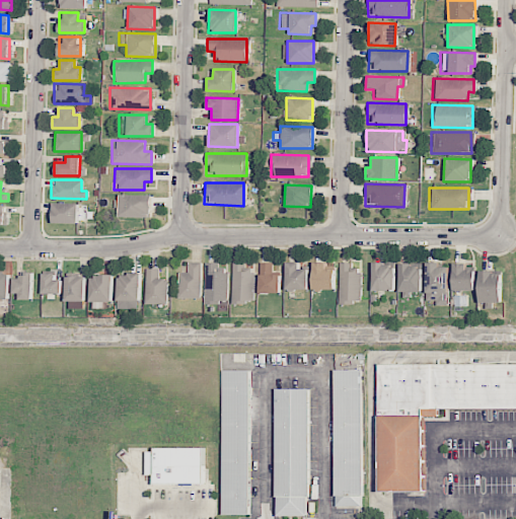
[(118,217),(150,218),(150,195),(118,195),(118,217)]
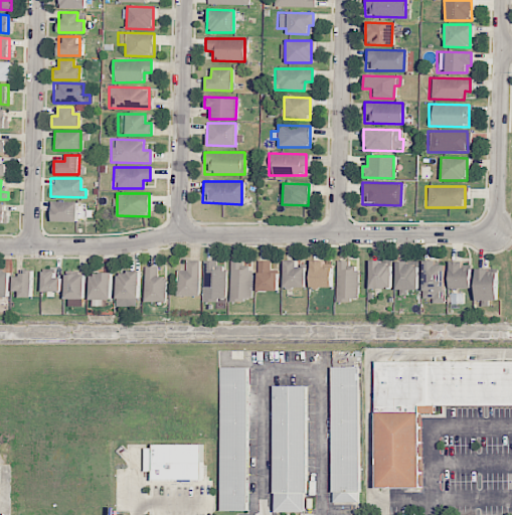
[(75,222),(76,202),(50,201),(49,221),(75,222)]
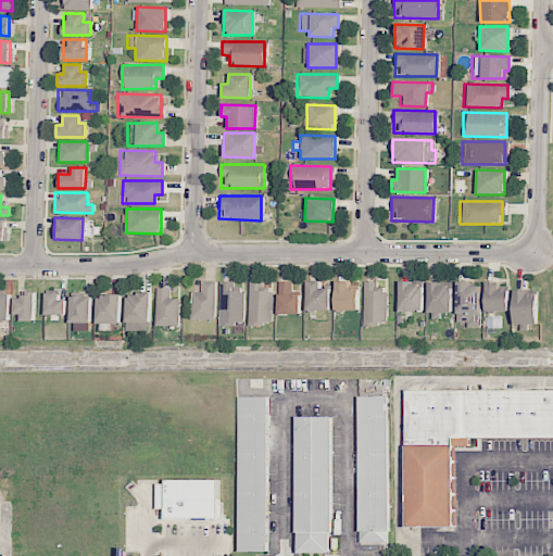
[(214,319),(213,280),(199,281),(200,291),(190,292),(190,319),(214,319)]
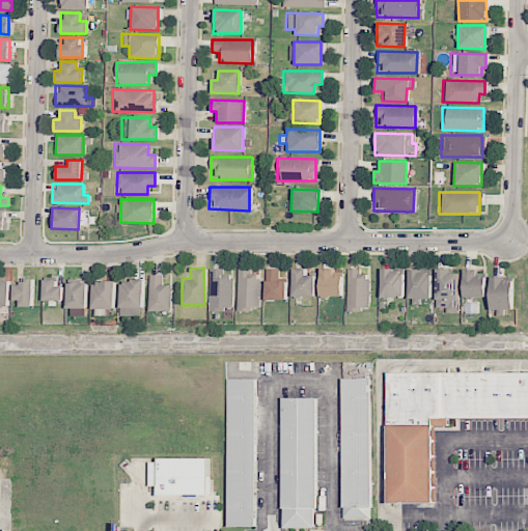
[(277,269),(264,269),(264,300),(285,300),(284,281),(277,281),(277,269)]
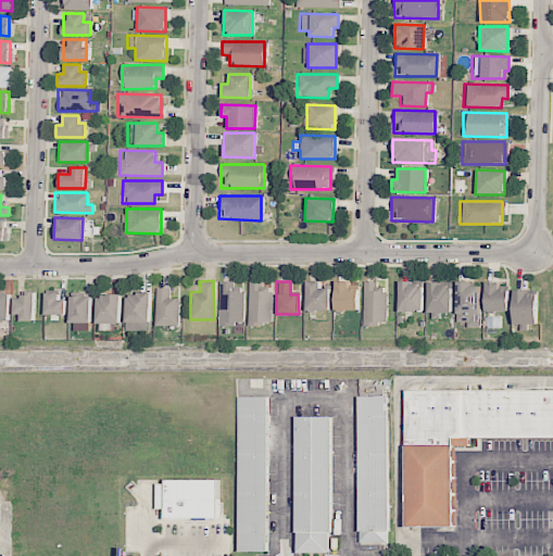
[(318,281),(305,281),(304,311),(328,311),(328,289),(318,288),(318,281)]
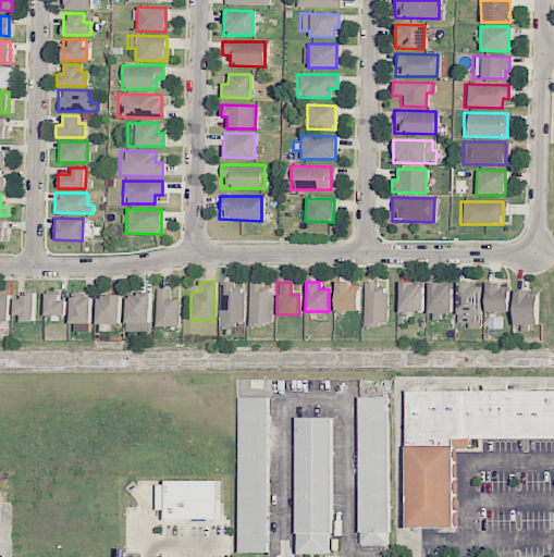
[(358,289),(347,288),(348,282),(334,282),(333,311),(357,311),(358,289)]
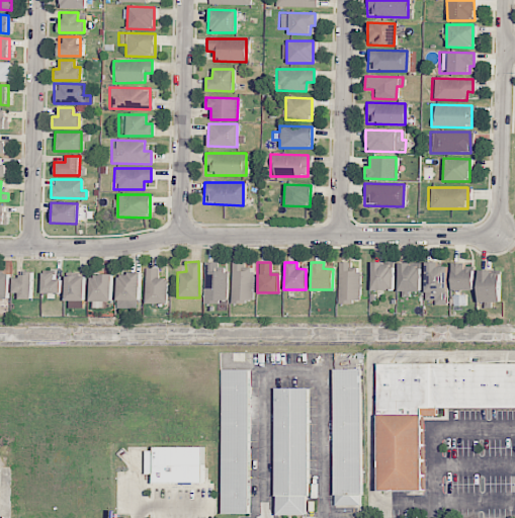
[(358,267),(349,267),(349,262),(336,262),(337,303),(359,303),(358,267)]
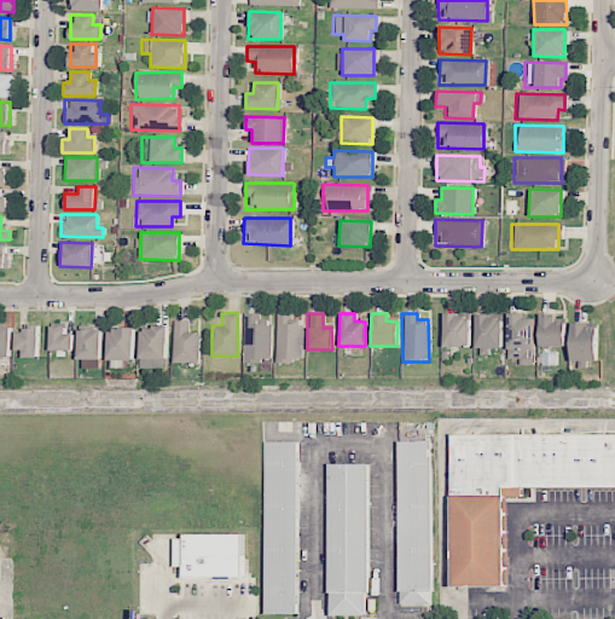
[(552,313),(538,313),(537,347),(563,347),(563,322),(552,322),(552,313)]
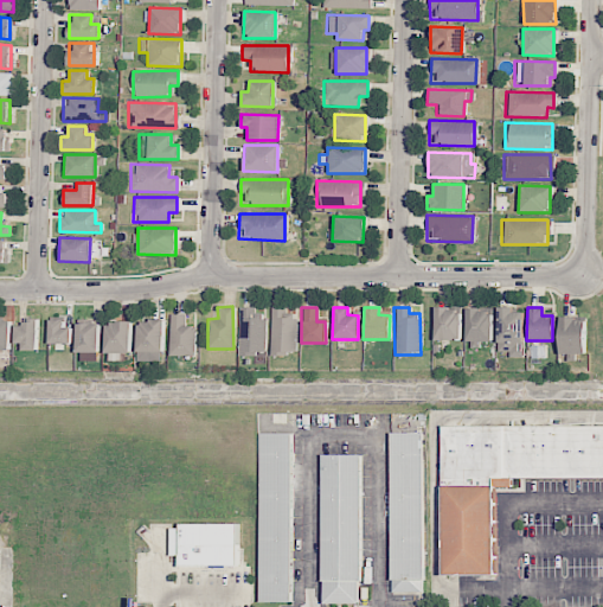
[(295,353),(294,308),(269,310),(269,355),(295,353)]
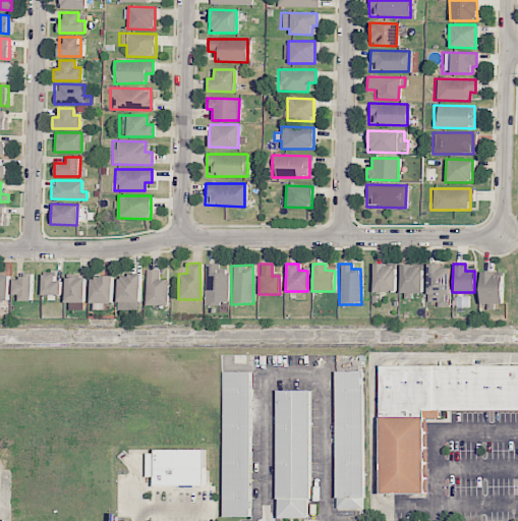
[(372,292),(395,292),(395,265),(371,265),(372,292)]
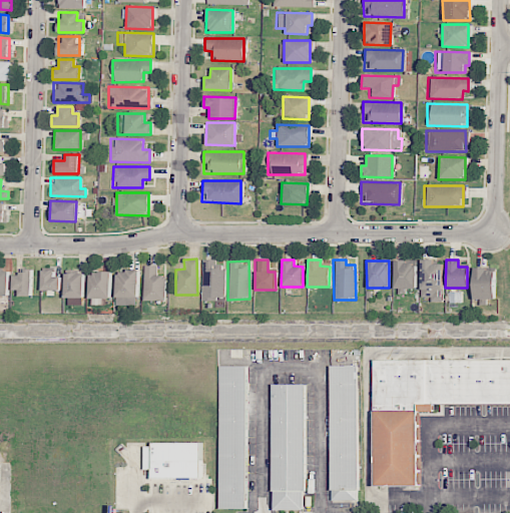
[(420,298),(429,297),(429,302),(441,302),(441,261),(419,262),(420,298)]
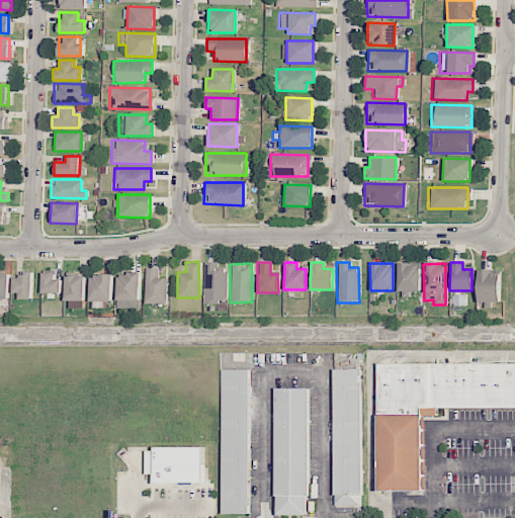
[(226,303),(225,264),(203,264),(203,303),(226,303)]
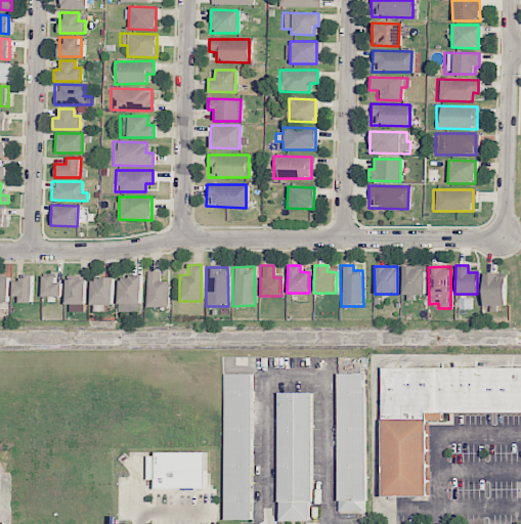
[(423,295),(424,268),(401,267),(400,295),(423,295)]
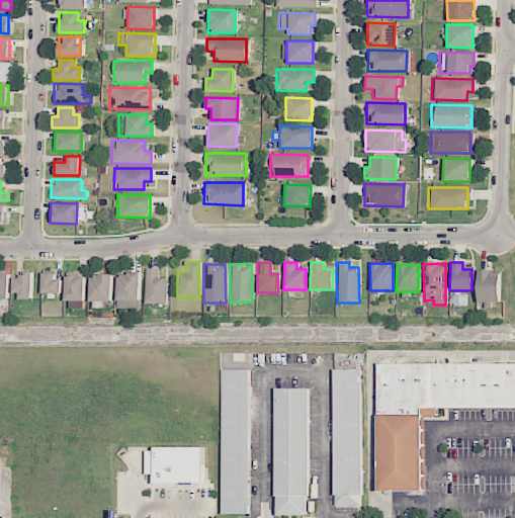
[(167,304),(167,278),(157,278),(157,268),(145,268),(144,304),(167,304)]
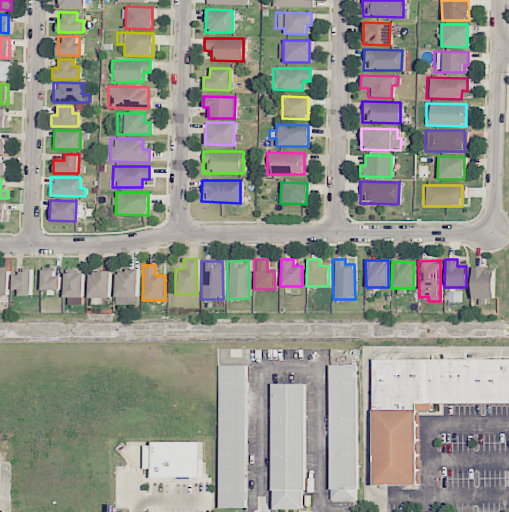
[(493,299),(492,268),(471,268),(471,299),(493,299)]
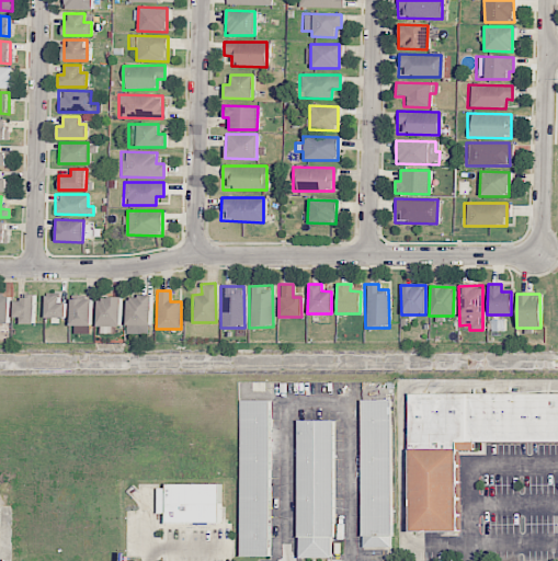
[(126,333),(150,334),(151,297),(127,296),(126,333)]
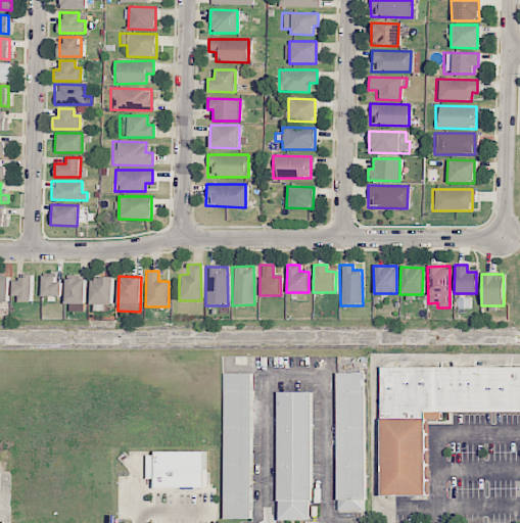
[(11,299),(32,299),(32,277),(12,277),(11,299)]
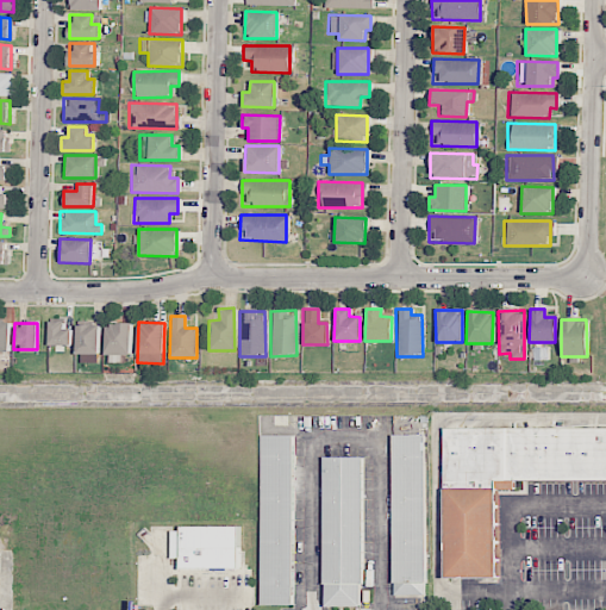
[(131,323),(106,324),(106,355),(132,355),(131,323)]
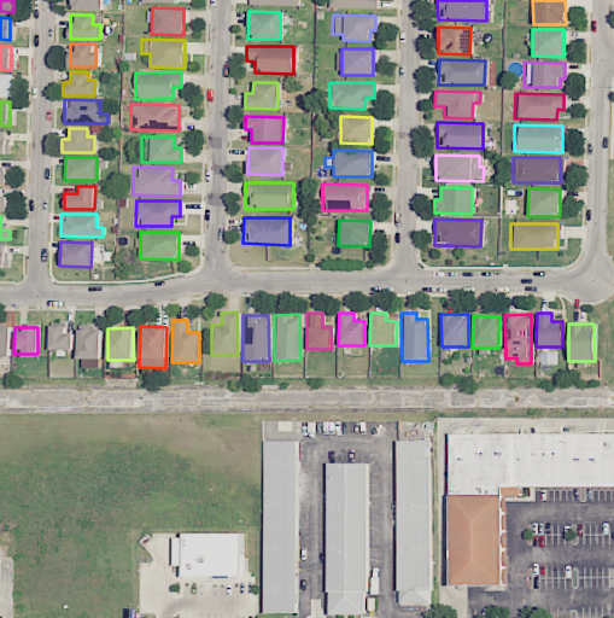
[(48,350),(72,350),(72,328),(50,328),(48,350)]
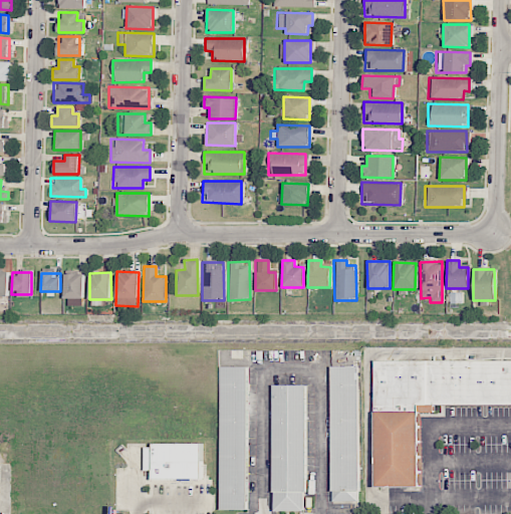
[(83,274),(64,274),(64,298),(83,298),(83,274)]
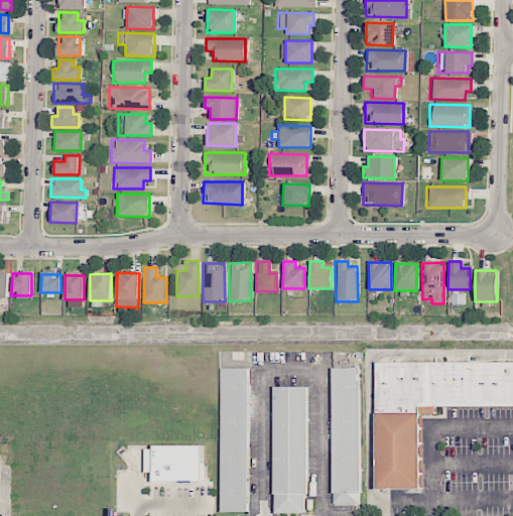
[(512,361),(375,361),(375,489),(419,489),(419,413),(434,413),(434,405),(512,405),(512,361)]
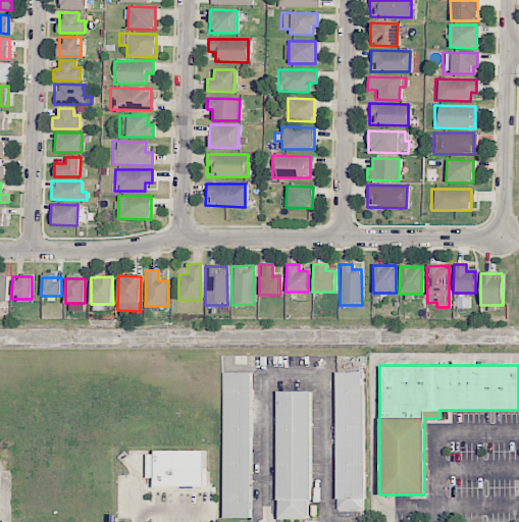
[(222,517),(249,517),(249,371),(222,371),(222,517)]
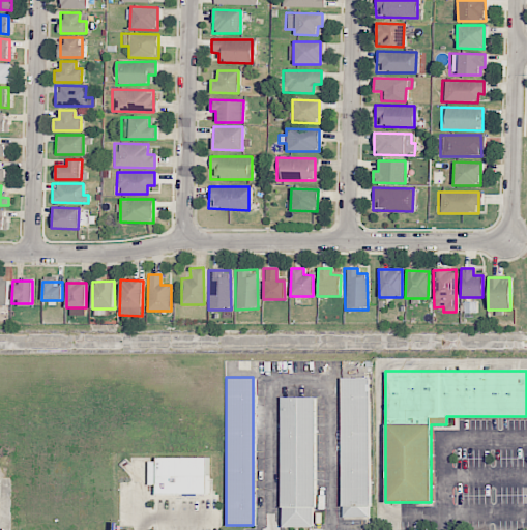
[(369,377),(340,377),(340,518),(369,518),(369,377)]
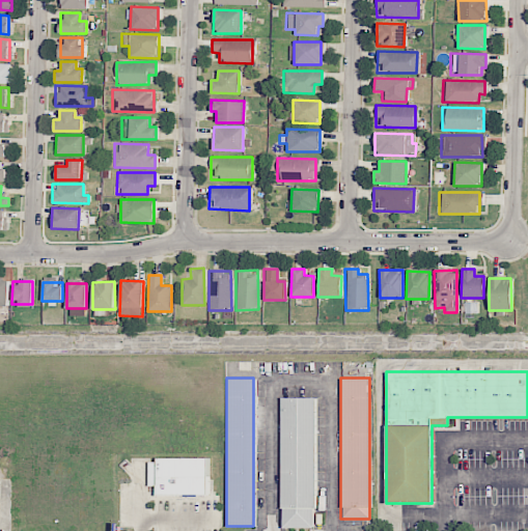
[(314,396),(280,396),(280,528),(314,528),(314,396)]
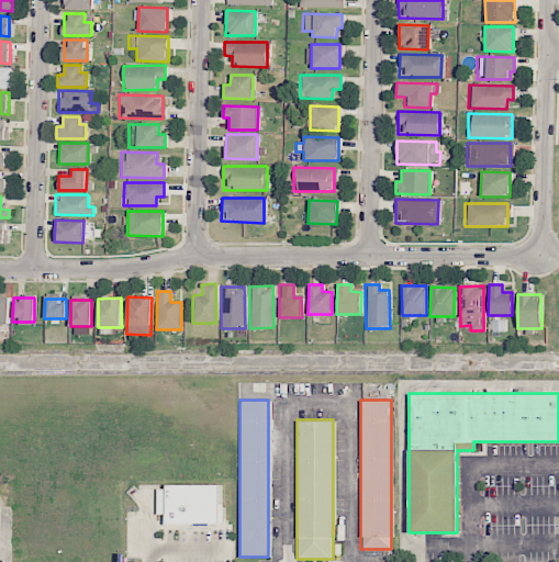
[(165,514),(165,524),(219,524),(219,484),(155,484),(155,514),(165,514)]
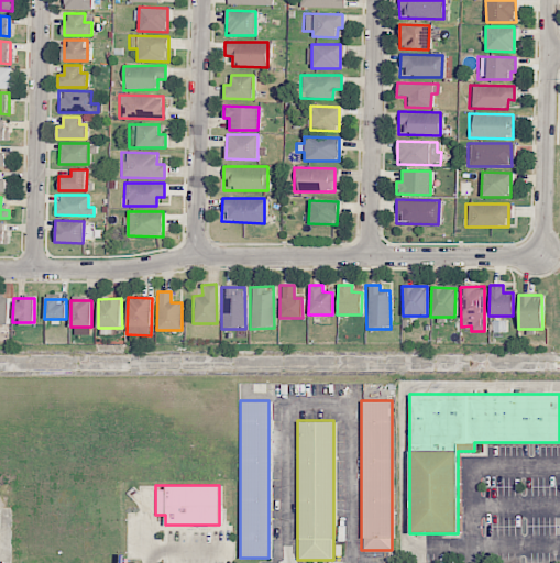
All buildings are outlined.
